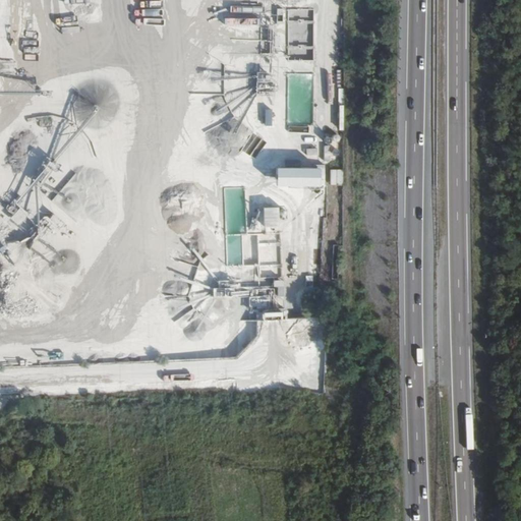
[(231,9),(231,16),(225,16),(225,24),(258,25),(259,10),(231,9)]
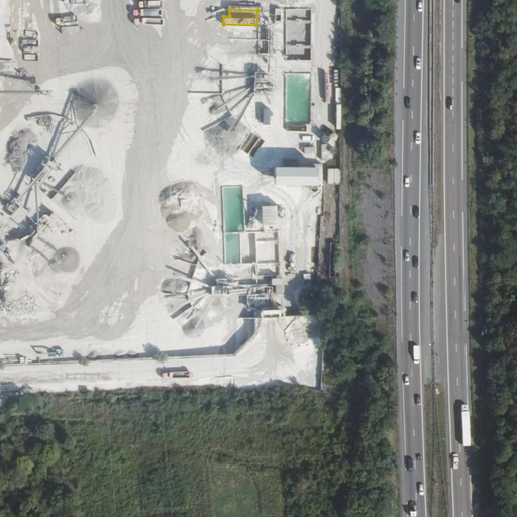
[(276,186),(320,185),(320,167),(276,168),(276,186)]
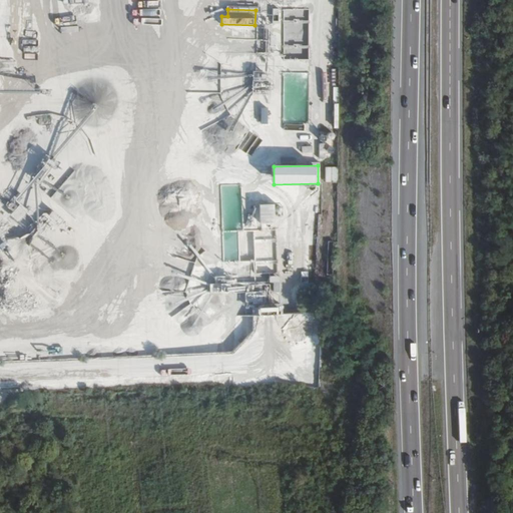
[(326,166),(325,181),(338,182),(339,166),(326,166)]
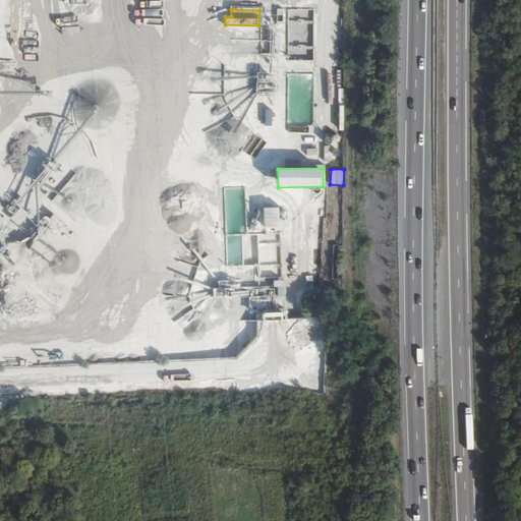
[(262,226),(259,207),(245,208),(247,226),(262,226)]
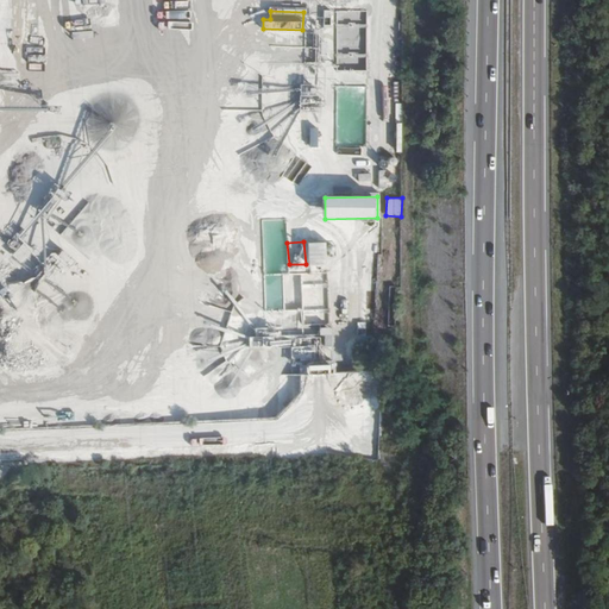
[(327,243),(308,243),(309,267),(327,265),(327,243)]
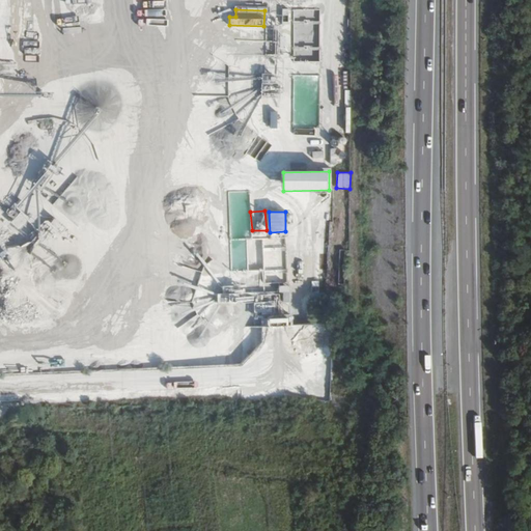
[(21,213),(11,223),(19,229),(28,219),(21,213)]
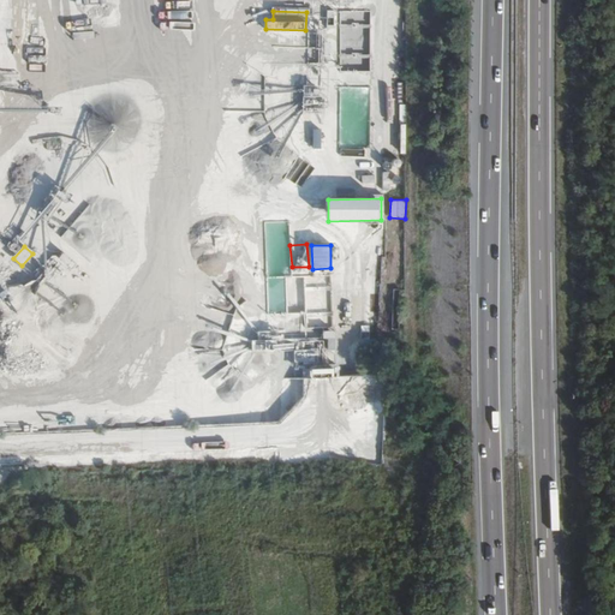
[(329,305),(327,285),(309,287),(311,308),(329,305)]
